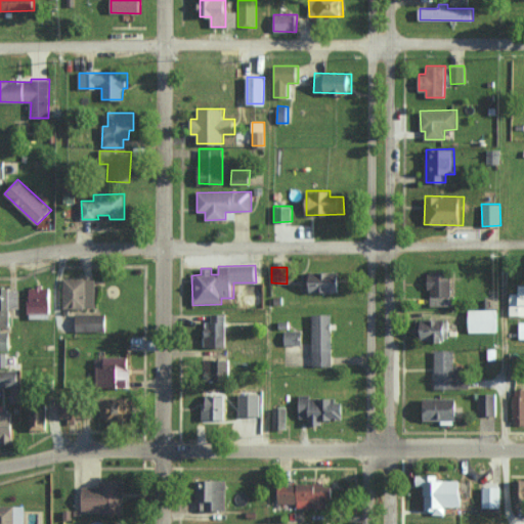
[(303,292),(342,293),(343,272),(303,271),(303,292)]
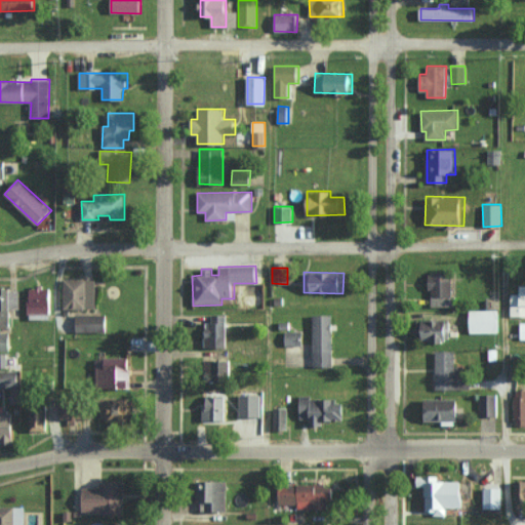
[(95,309),(94,279),(64,279),(64,310),(95,309)]
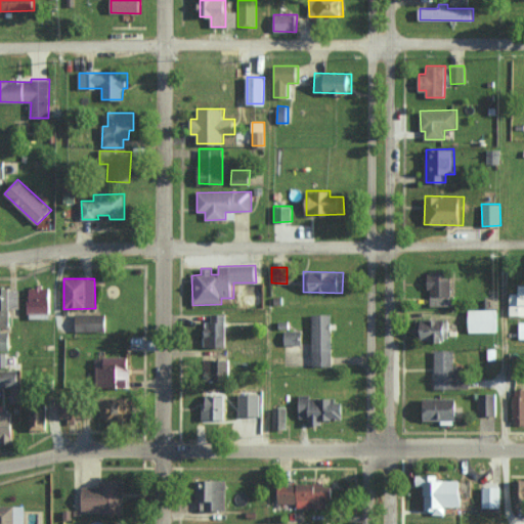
[(510,315),(523,314),(523,284),(520,285),(520,293),(510,293),(510,315)]
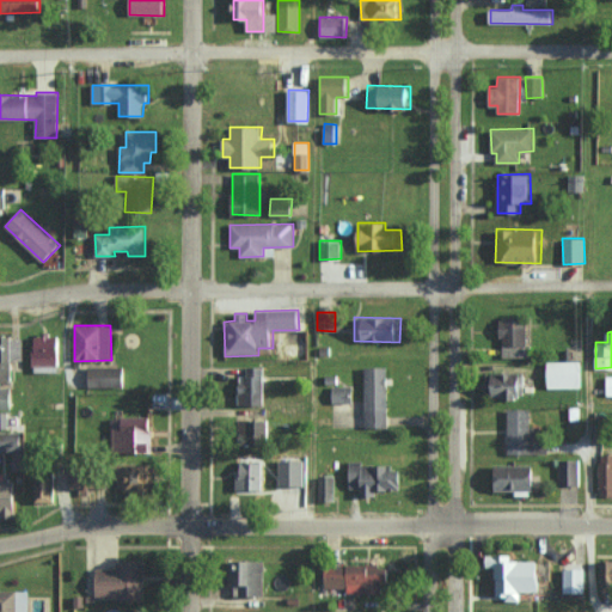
[(0,378),(11,379),(11,335),(0,335),(0,378)]
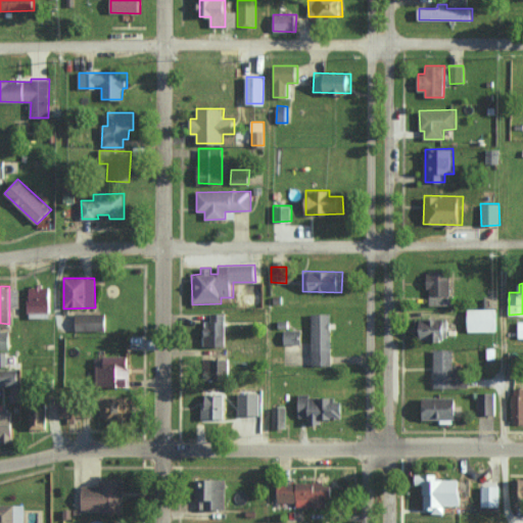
[(52,286),(29,286),(28,318),(51,318),(52,286)]
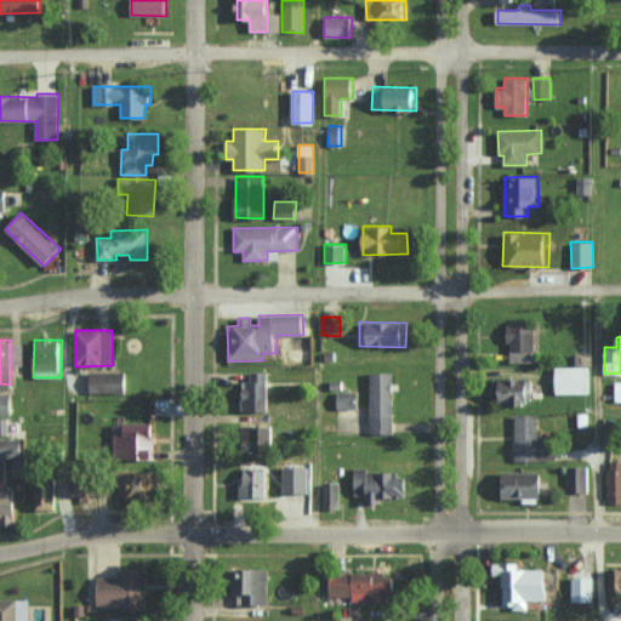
[(591,366),(557,366),(557,393),(591,393),(591,366)]
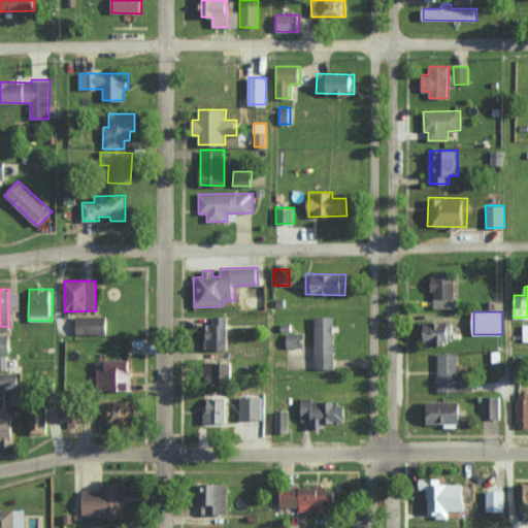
[(106,316),(75,317),(76,335),(107,334),(106,316)]
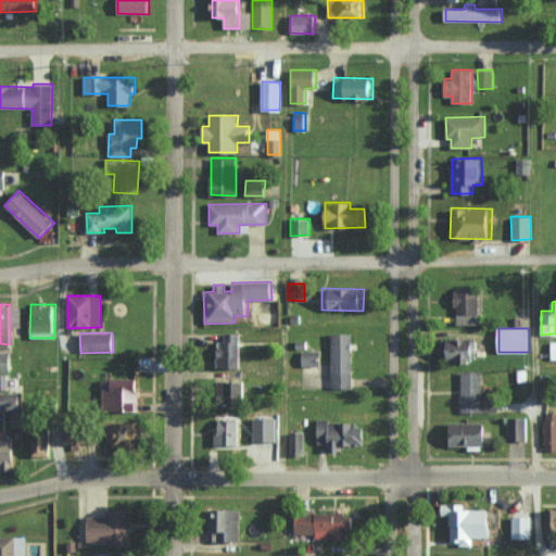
[(216,367),(241,367),(240,332),(224,333),(224,343),(216,343),(216,367)]
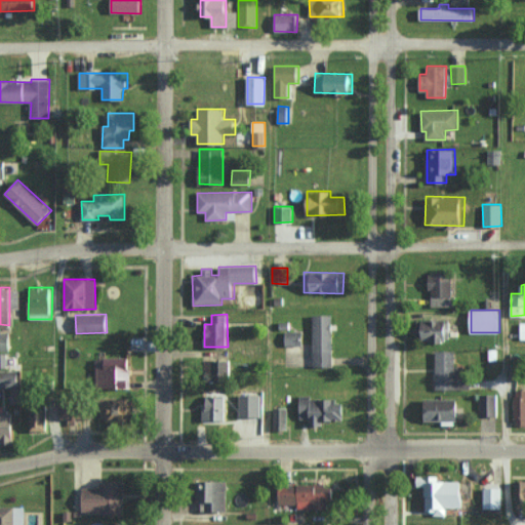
[(313,366),(333,366),(332,315),(311,315),(313,366)]
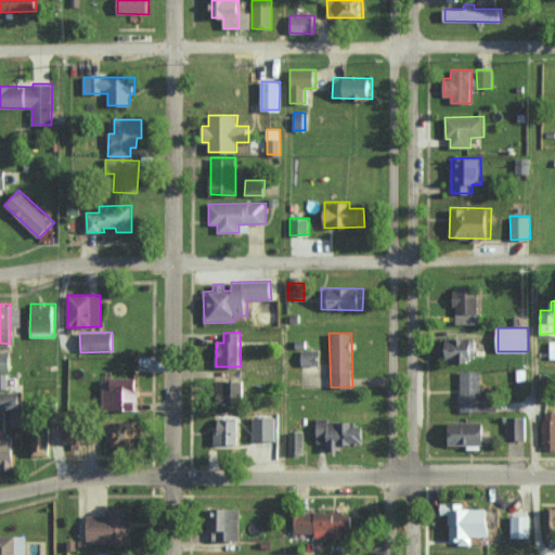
[(477,338),(444,337),(443,362),(476,362),(477,338)]
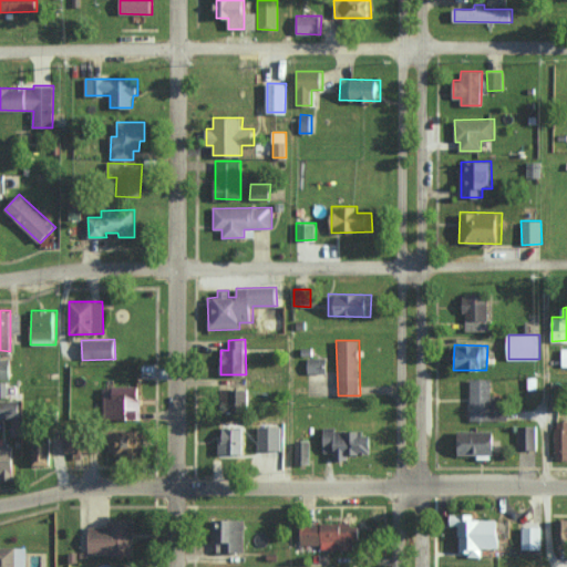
[(327,358),(308,358),(308,373),(326,373),(327,358)]
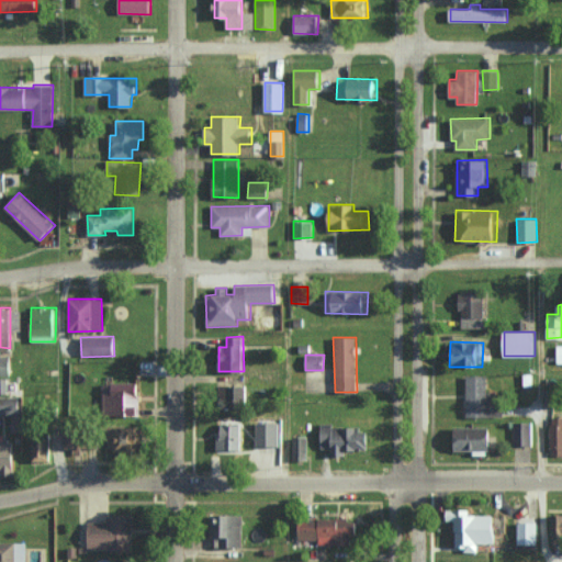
[(0,375),(11,375),(11,356),(0,356),(0,375)]
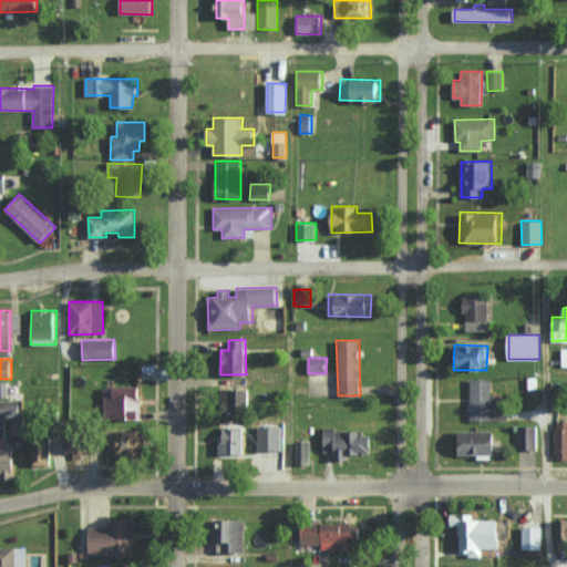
[(472,421),(506,420),(506,398),(493,398),(492,379),(471,379),(472,421)]
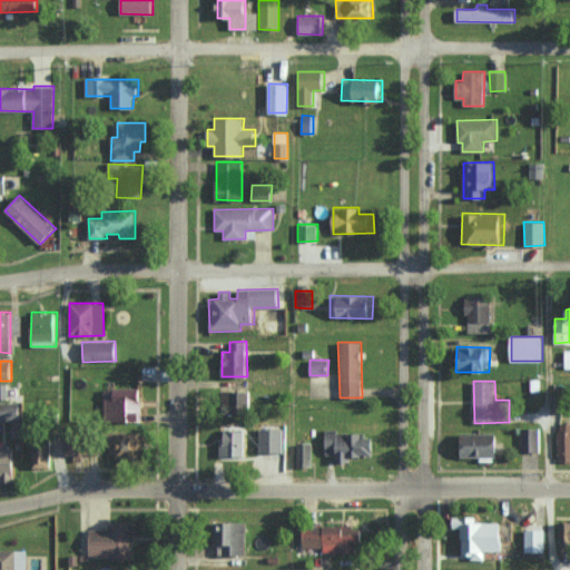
[(140,421),(141,389),(105,387),(104,420),(140,421)]
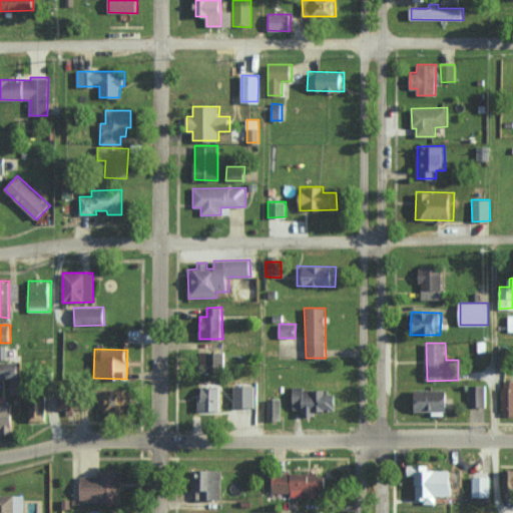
[(225,352),(203,352),(203,371),(224,371),(225,352)]
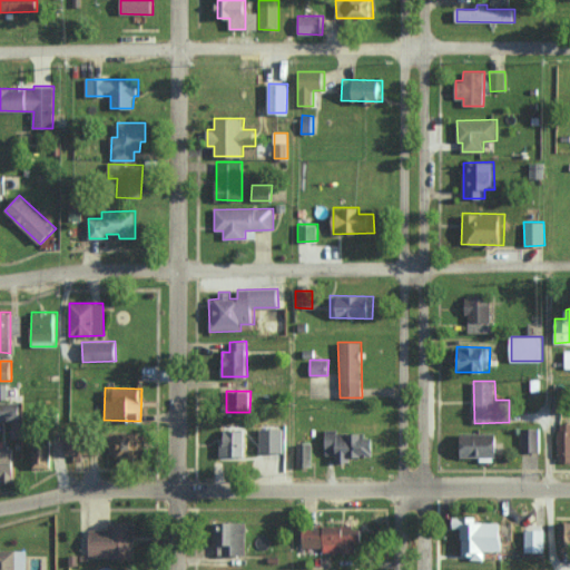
[(0,420),(20,421),(20,403),(0,402),(0,420)]
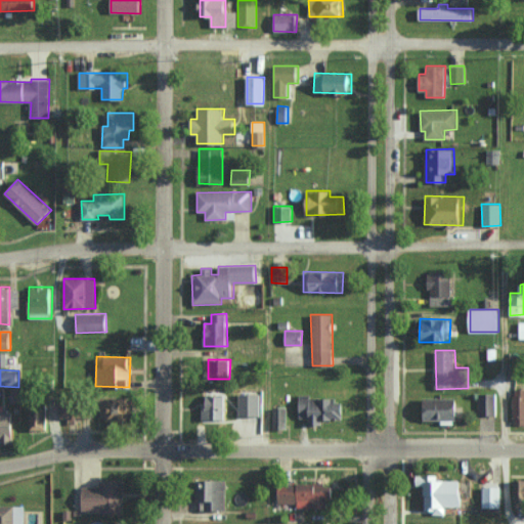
[(523,388),(513,389),(514,425),(523,424),(523,388)]
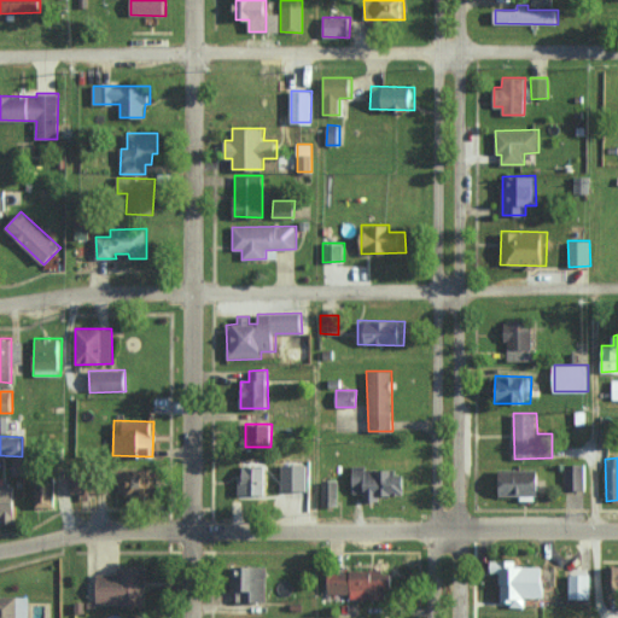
[(586,464),(564,464),(564,490),(586,489),(586,464)]
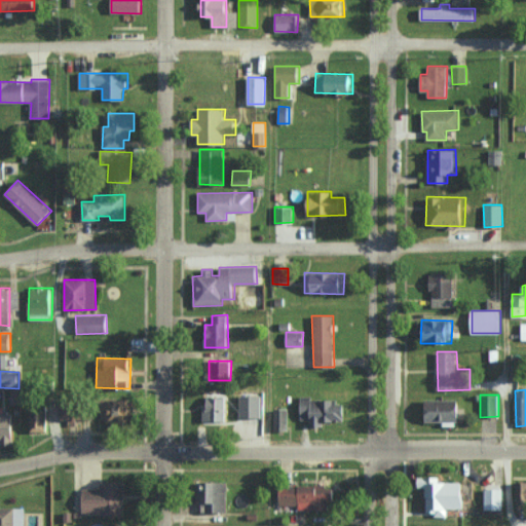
[(207,420),(225,421),(226,398),(208,398),(207,420)]
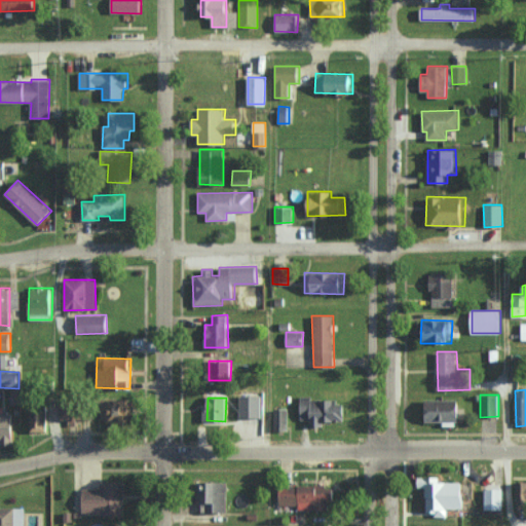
[(337,399),(301,398),(301,419),(310,420),(309,426),(324,426),(324,421),(345,421),(346,405),(337,404),(337,399)]
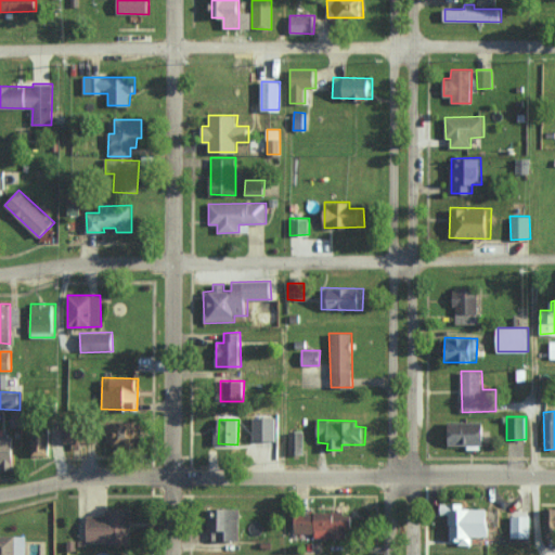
[(143,421),(113,421),(113,447),(144,447),(143,421)]
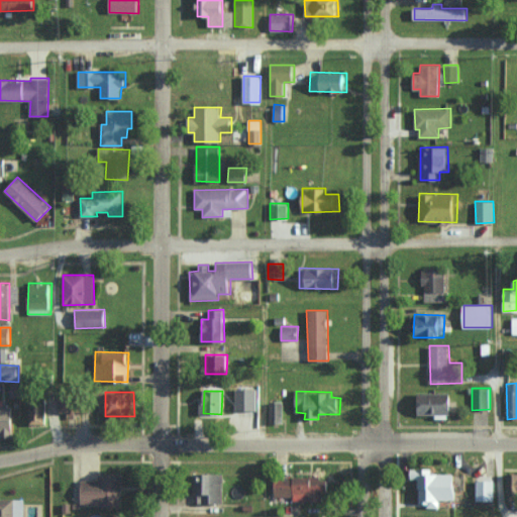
[(452,414),(452,393),(418,393),(419,415),(452,414)]
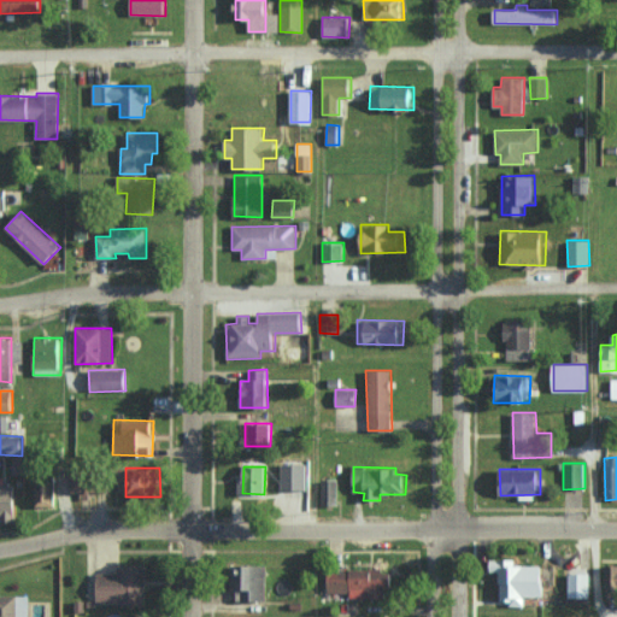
[(56,506),(56,471),(35,471),(34,506),(56,506)]
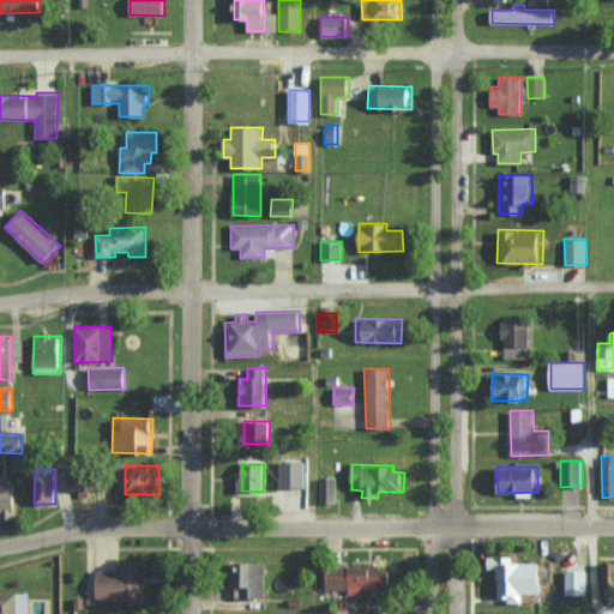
[(109,489),(109,471),(73,473),(73,491),(109,489)]
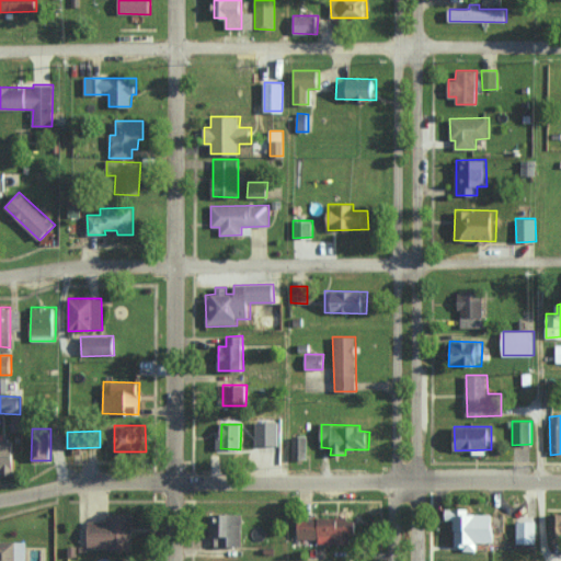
[(292,436),(293,459),(306,458),(306,436),(292,436)]
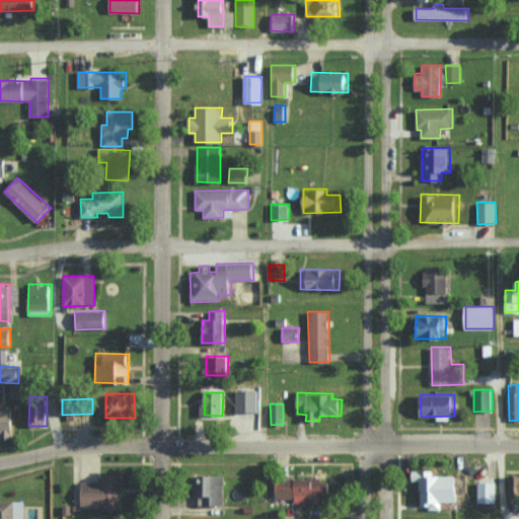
[(14,409),(0,408),(0,437),(14,438),(14,409)]
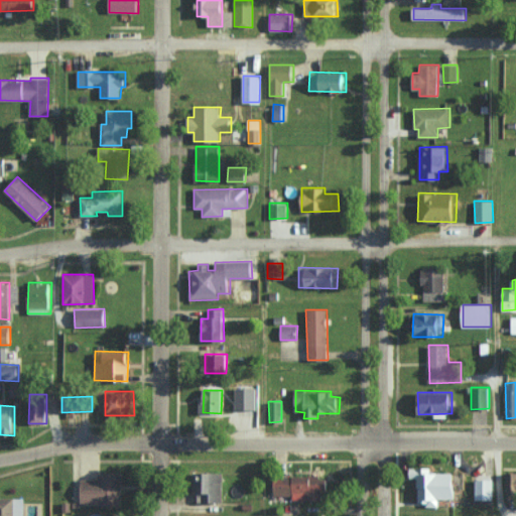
[(410,468),(410,479),(418,479),(418,505),(439,505),(439,499),(456,499),(456,473),(430,473),(430,469),(410,468)]
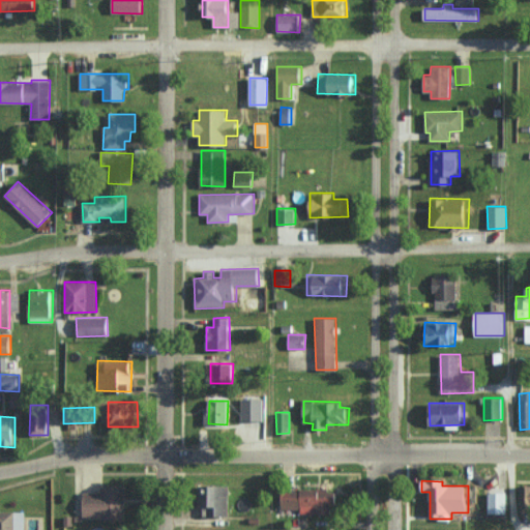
[(529,519),(529,512),(529,511),(529,484),(521,486),(522,519),(529,519)]
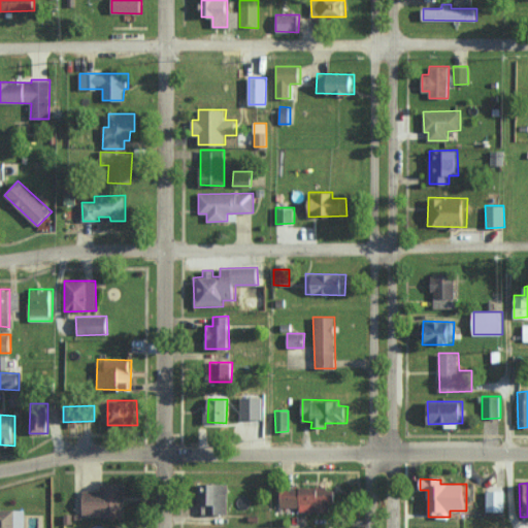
[(229,514),(229,484),(200,484),(200,505),(203,505),(203,514),(229,514)]
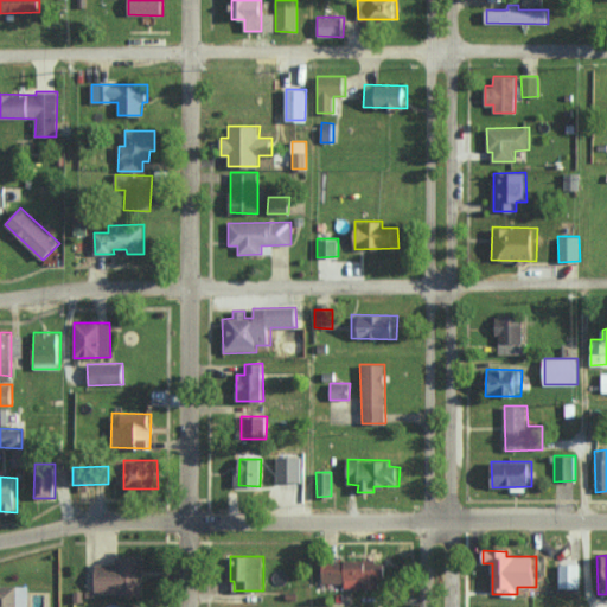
[(95,564),(96,594),(144,594),(142,557),(115,557),(115,563),(95,564)]
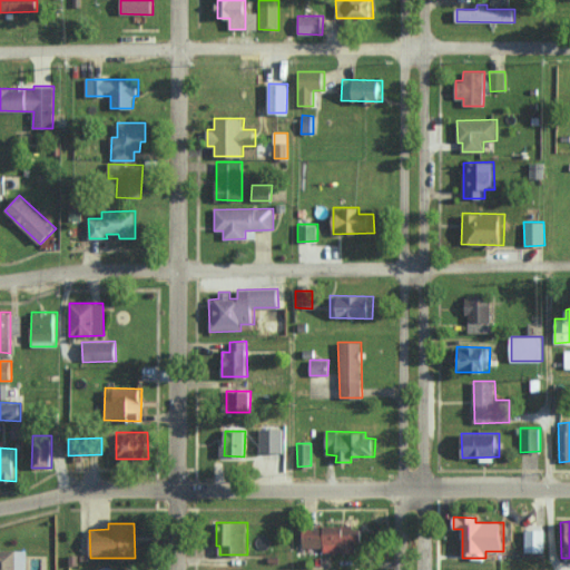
[(303,550),(355,551),(355,544),(363,544),(363,527),(303,527),(303,550)]
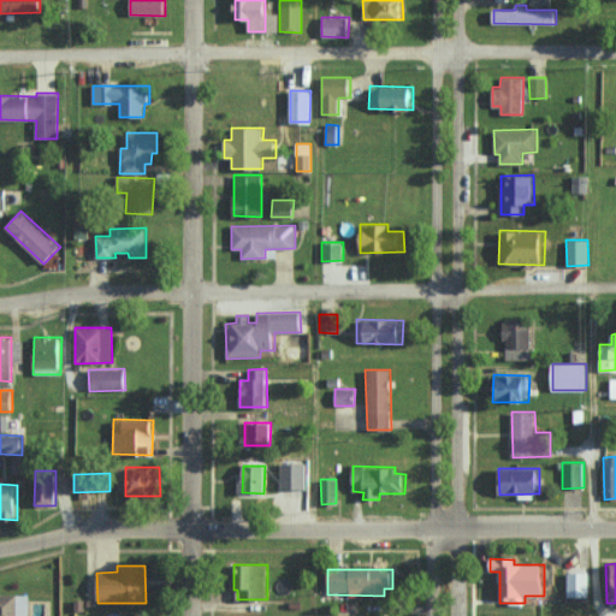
[(590,597),(591,573),(569,573),(569,597),(590,597)]
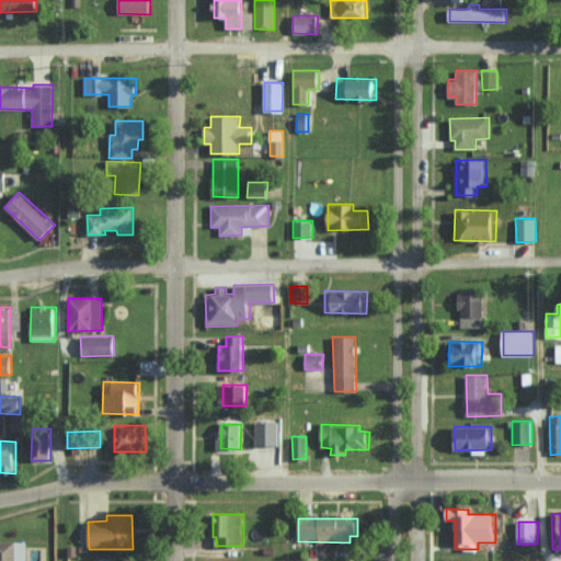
[(26,560),(27,541),(0,540),(0,560),(26,560)]
